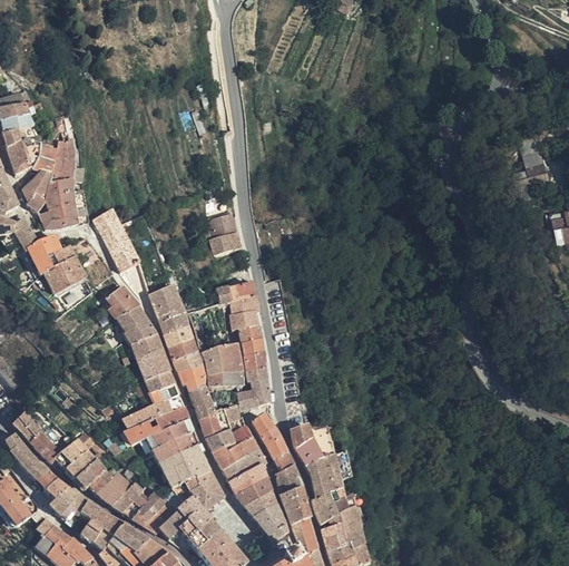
[(347,10),(352,0),(340,0),(337,7),(347,10)]
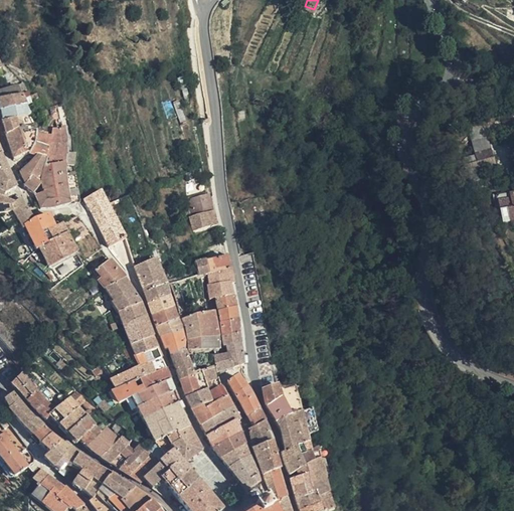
[(190,91),(184,72),(179,73),(186,93),(190,91)]
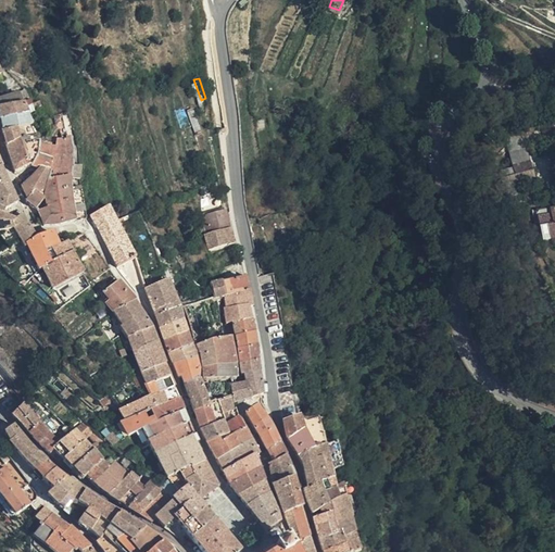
[(21,89),(0,95),(0,103),(11,102),(25,100),(21,89)]
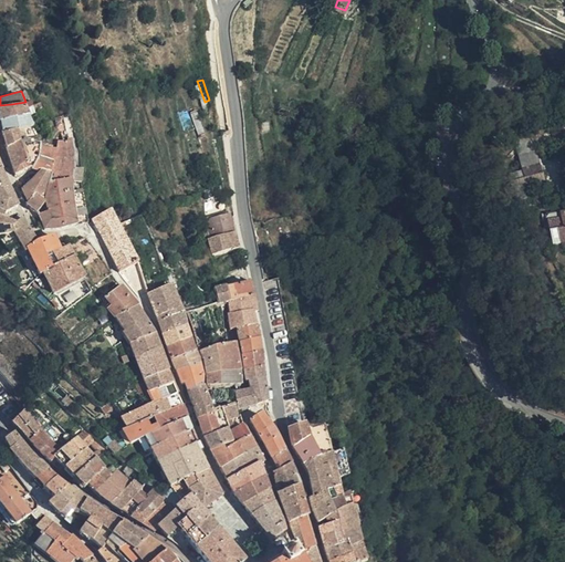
[(32,100),(25,102),(30,114),(35,112),(35,108),(33,104),(32,100)]
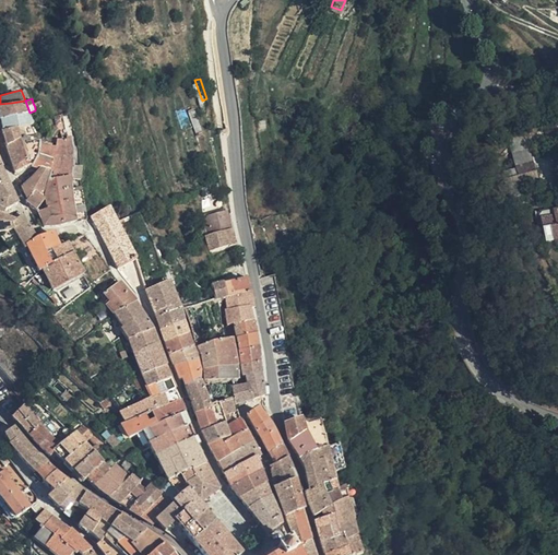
[(11,103),(0,104),(0,115),(1,118),(30,113),(25,101),(11,103)]
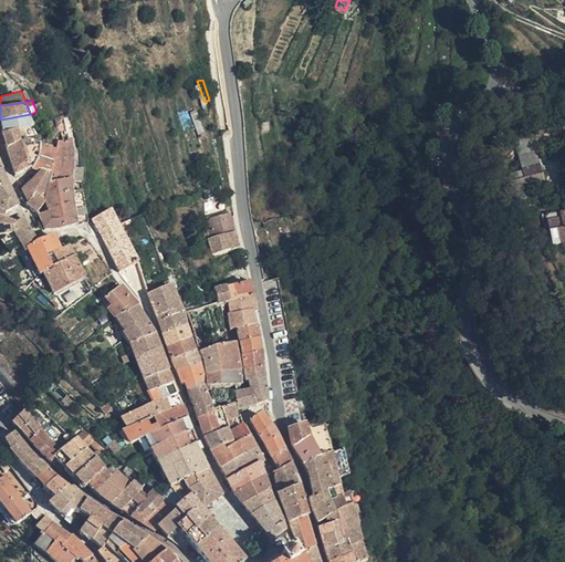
[(207,132),(197,105),(191,107),(201,134),(207,132)]
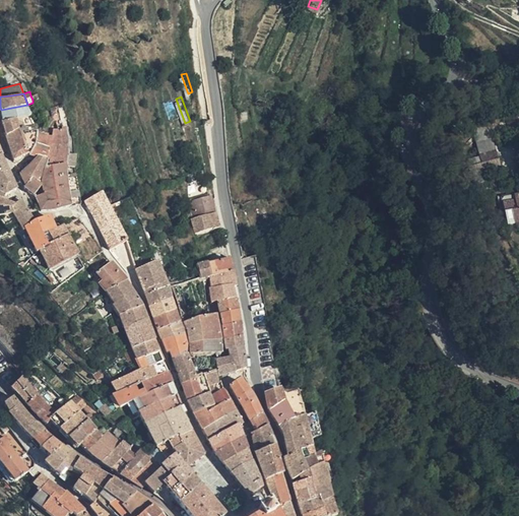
[(63,125),(59,104),(51,107),(55,127),(53,135),(70,136),(69,132),(67,124),(63,125)]
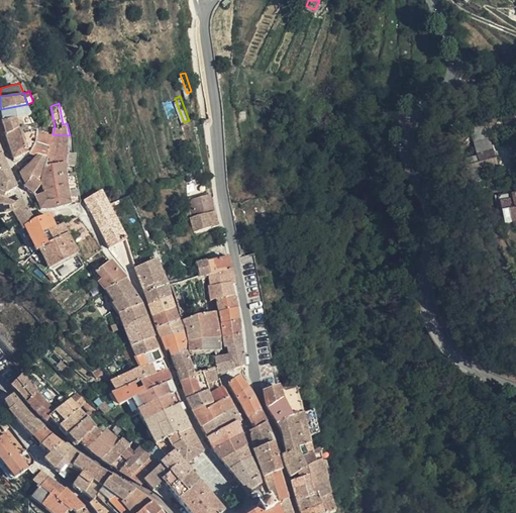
[(27,104),(1,109),(2,120),(17,116),(17,117),(23,116),(31,113),(27,104)]
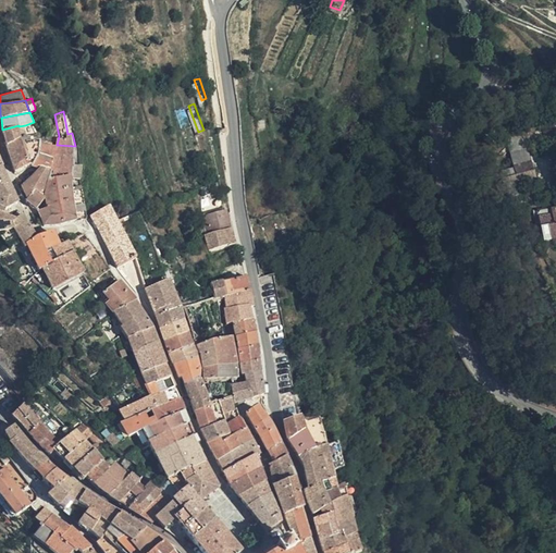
[(19,125),(2,130),(3,134),(5,145),(7,145),(21,138),(20,135),(19,126),(19,125)]
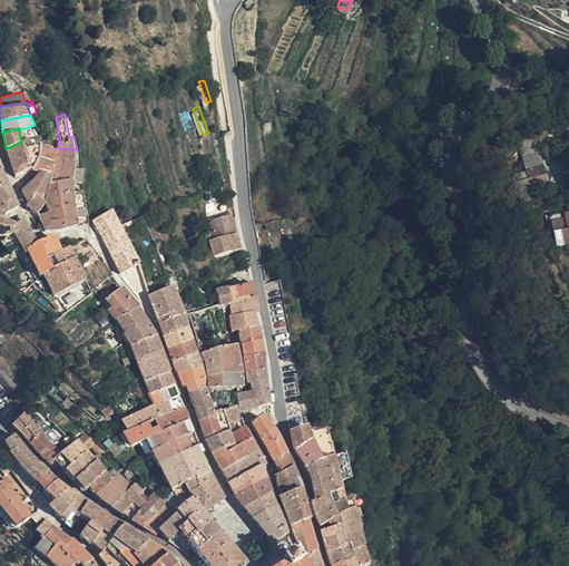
[(23,149),(22,144),(21,142),(7,148),(9,157),(23,149)]
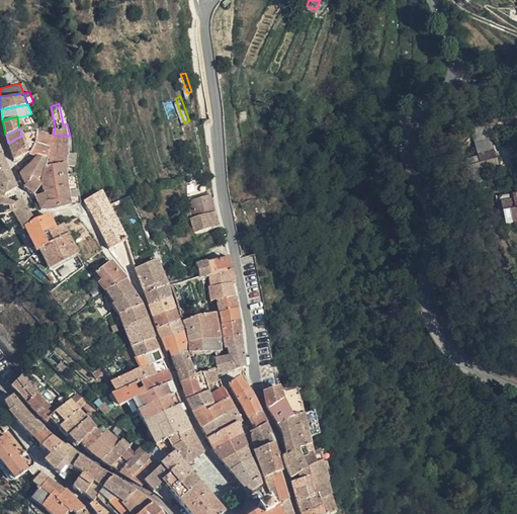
[(36,133),(36,130),(20,131),(21,136),(8,143),(13,157),(14,160),(27,153),(27,152),(27,149),(29,140),(35,140),(36,133)]
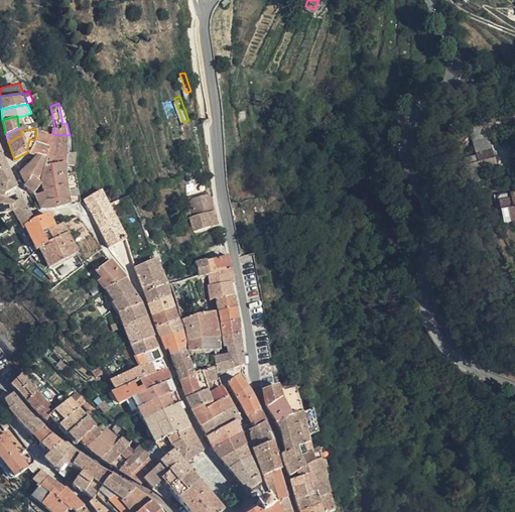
[(50,134),(36,132),(35,139),(36,139),(49,144),(50,134)]
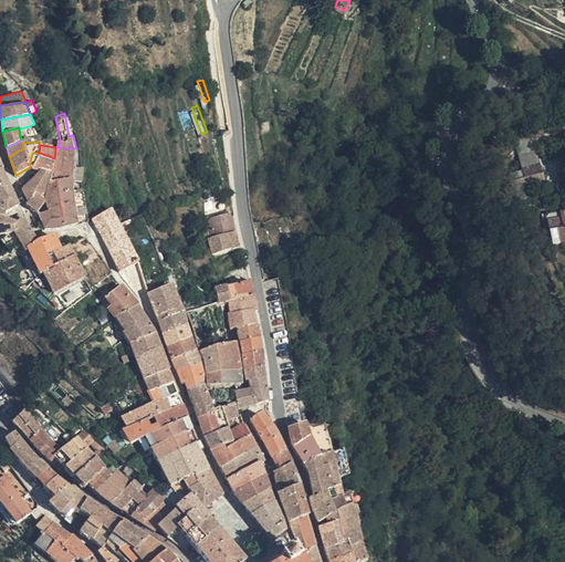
[(76,154),(76,148),(58,147),(55,147),(54,158),(52,173),(49,179),(73,176),(76,164),(76,159),(76,154)]
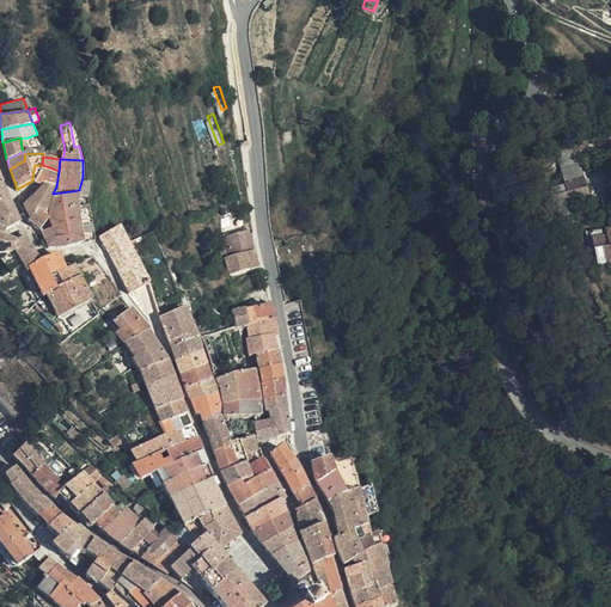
[(42,167),(42,165),(35,165),(32,176),(32,179),(36,179),(42,167)]
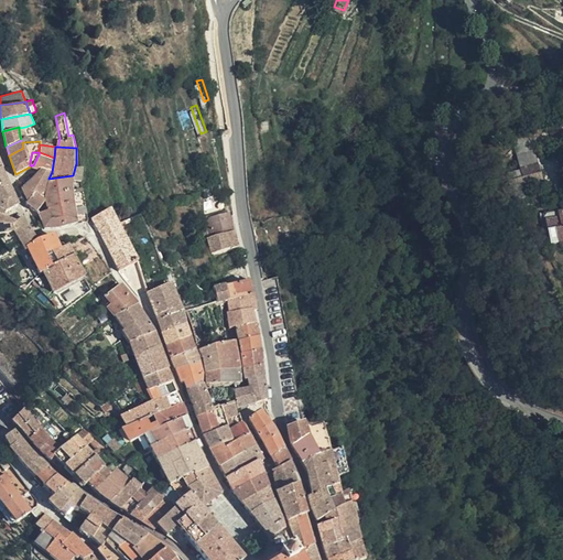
[(40,152),(39,152),(39,154),(33,165),(41,168),(33,175),(46,184),(49,179),(52,172),(54,158),(40,152)]
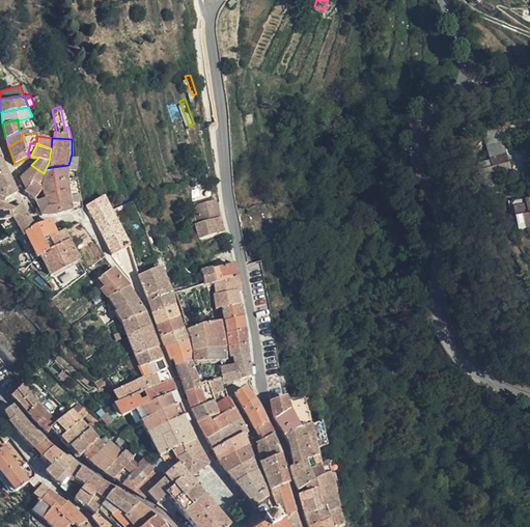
[(508,159),(506,150),(491,156),(492,158),(493,164),(508,159)]
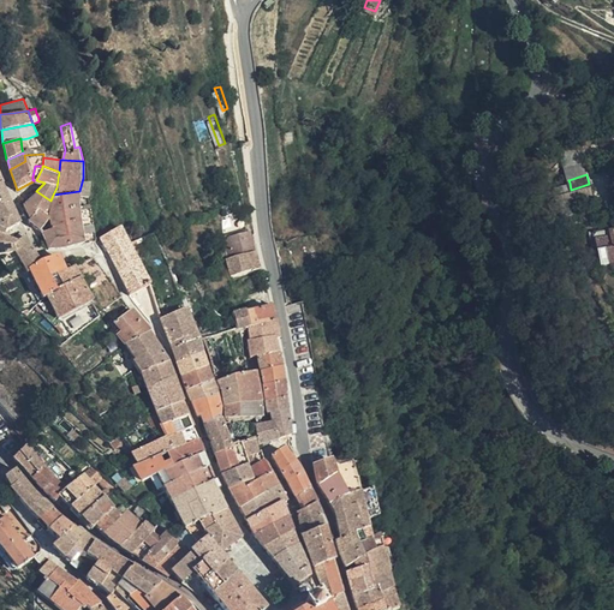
[(90,193),(91,179),(83,178),(79,191),(79,193),(90,193)]
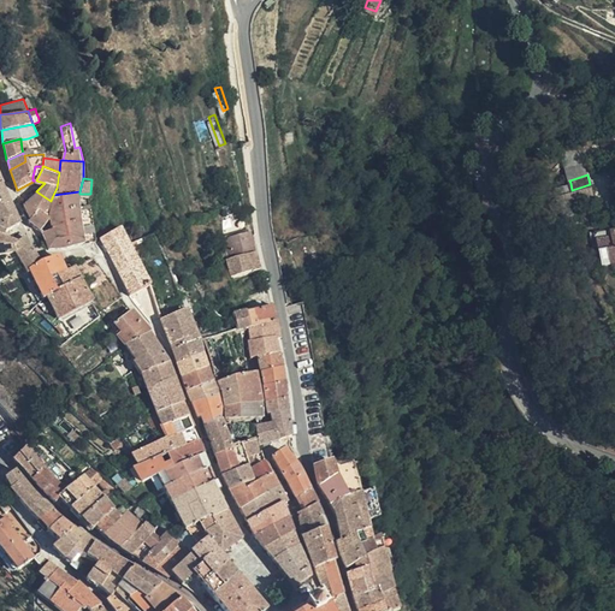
[(0,226),(7,230),(15,226),(22,221),(3,181),(0,182),(0,226)]
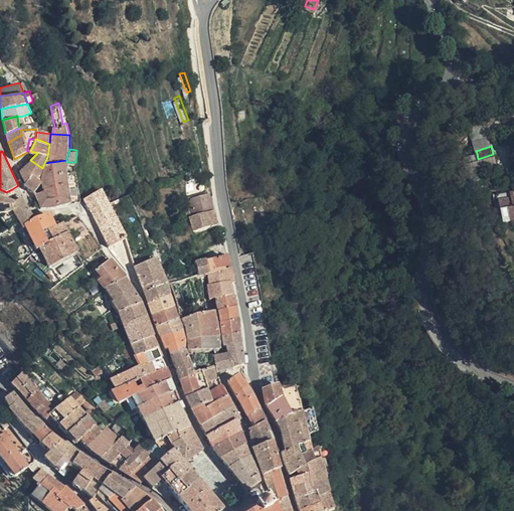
[(462,157),(464,163),(478,159),(477,153),(462,157)]
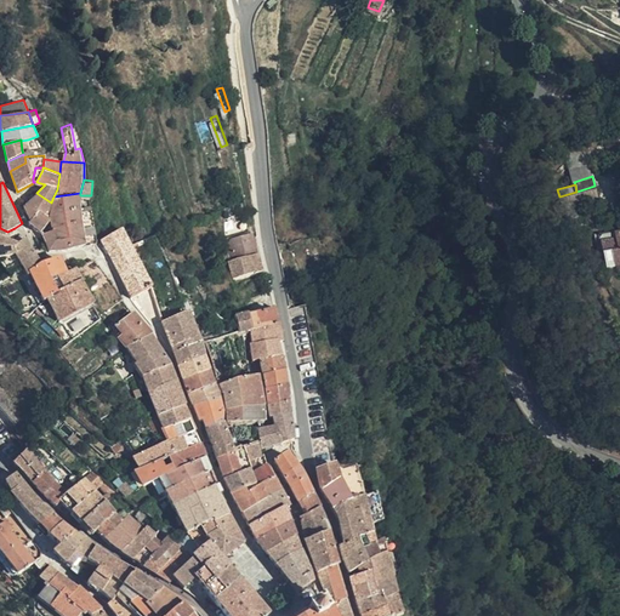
[(576,192),(559,197),(563,207),(598,197),(595,186),(576,192)]
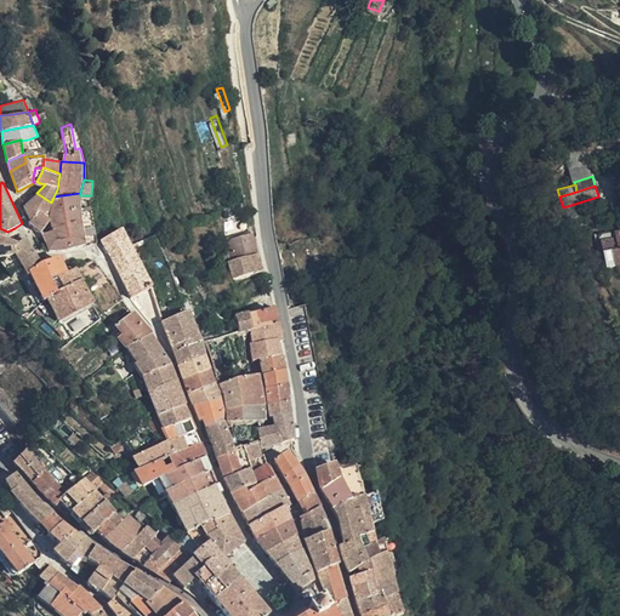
[(51,203),(37,193),(24,205),(29,216),(32,220),(39,211),(46,217),(47,212),(51,203)]
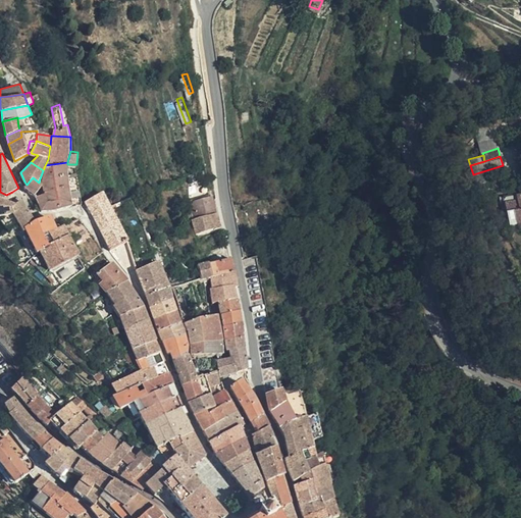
[(67,162),(45,165),(43,179),(45,192),(47,200),(39,202),(41,209),(42,209),(44,209),(53,209),(72,205),(70,194),(68,177),(67,172),(67,164),(67,162)]
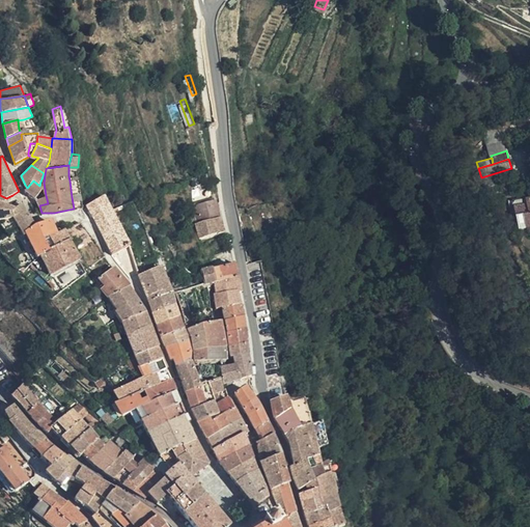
[(72,197),(74,209),(84,205),(78,174),(68,175),(70,181),(72,197)]
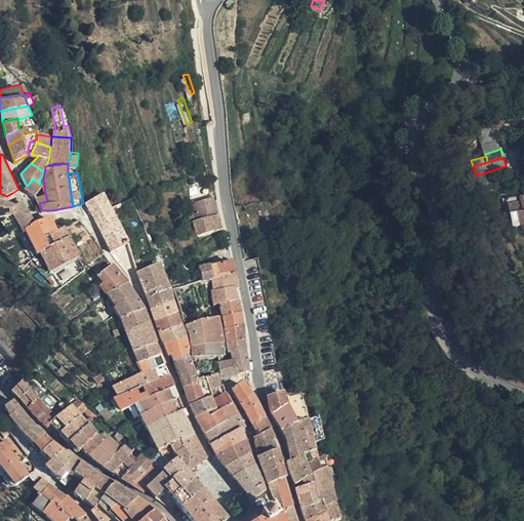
[(493,193),(491,187),(488,175),(476,179),(481,197),(493,193)]
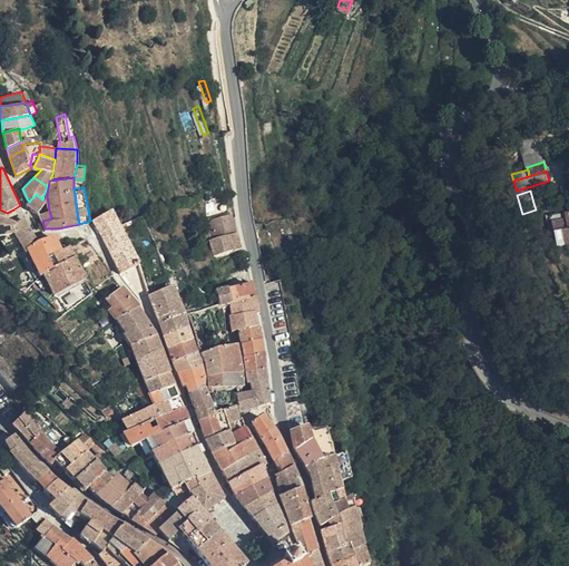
[(36,194),(29,202),(27,204),(38,212),(46,202),(42,199),(36,194)]
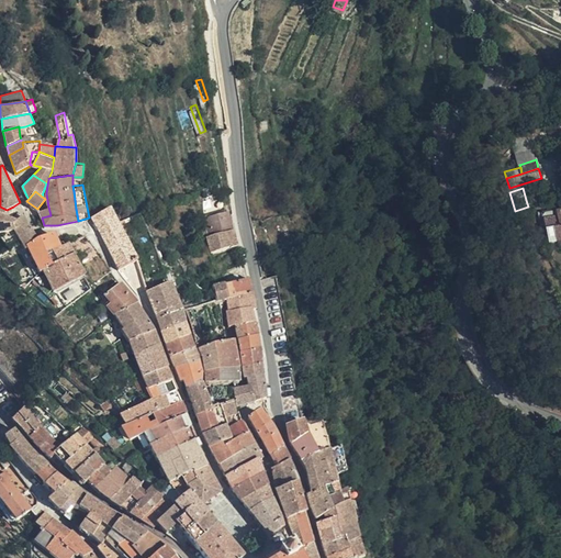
[(112,204),(92,214),(120,267),(137,257),(138,257),(124,229),(119,219),(112,204)]
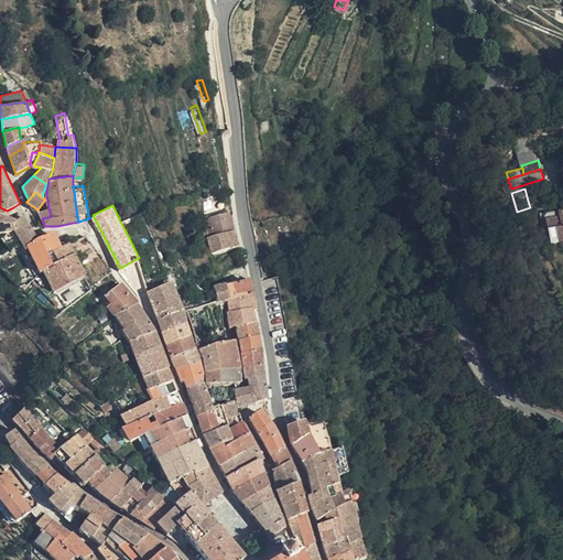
[(51,216),(49,207),(39,212),(40,214),(42,218),(51,216)]
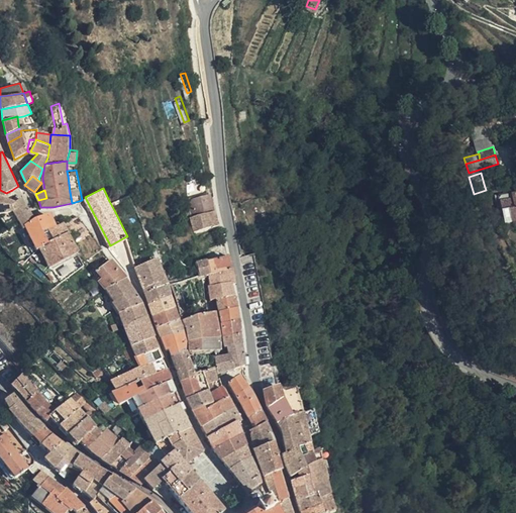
[(515,190),(511,192),(510,191),(498,193),(501,205),(504,219),(515,217),(515,190)]
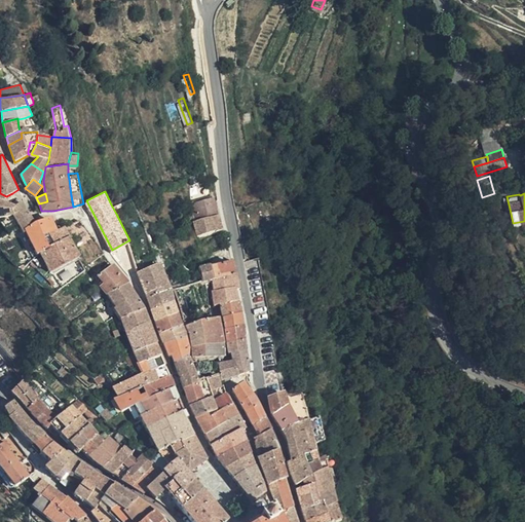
[(215,196),(195,199),(199,216),(219,212),(215,196)]
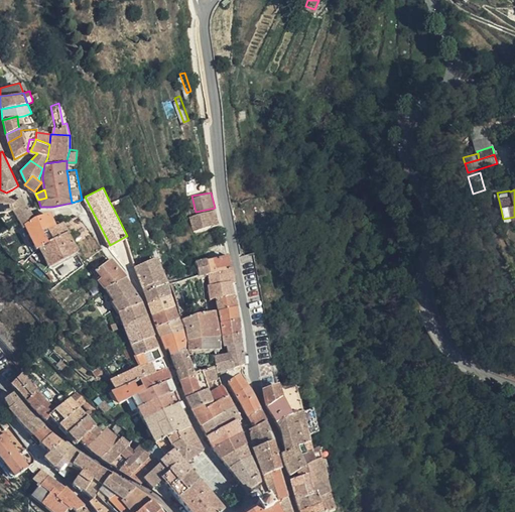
[(489,193),(478,196),(480,203),(489,201),(489,193)]
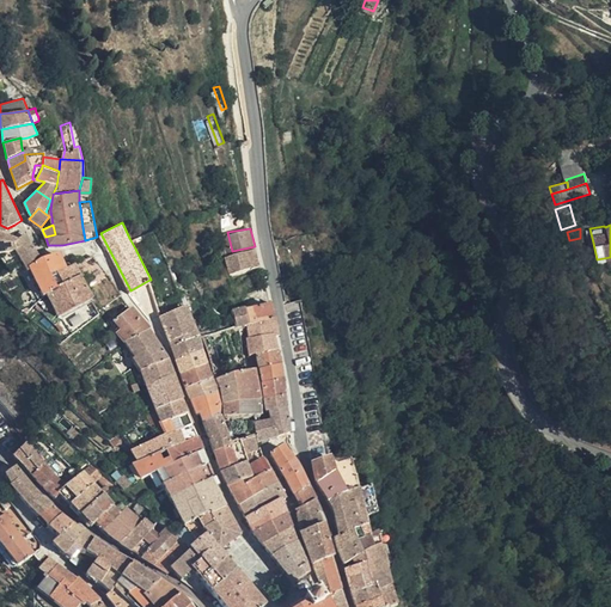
[(0,238),(12,241),(19,238),(0,230),(0,238)]
